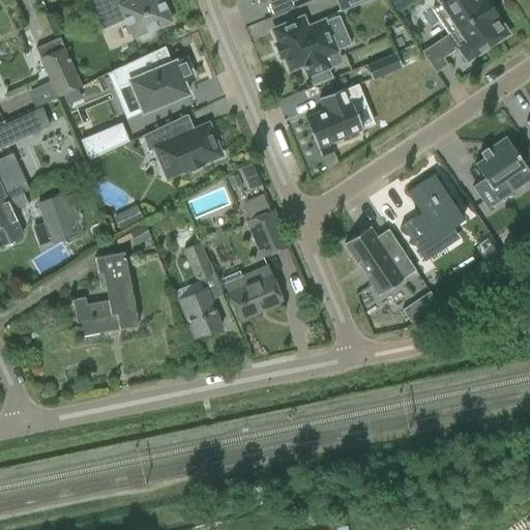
[(92,0),(90,1),(102,28),(124,19),(133,38),(136,36),(137,38),(138,38),(139,39),(141,40),(142,40),(144,40),(145,40),(147,39),(148,38),(149,37),(150,36),(151,34),(151,33),(151,31),(151,30),(170,22),(160,0),(92,0)]
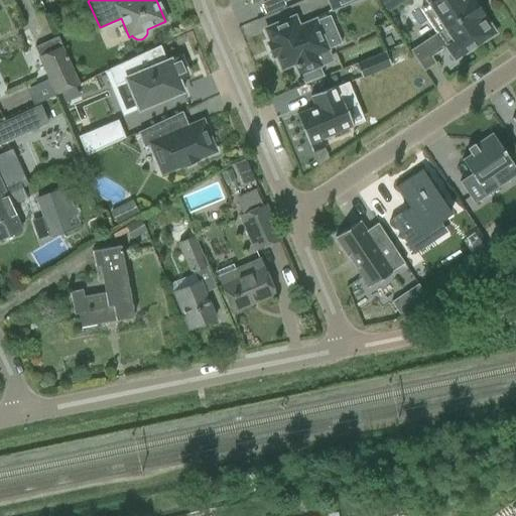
[(271,0),(266,2),(271,12),(300,0),(271,0)]
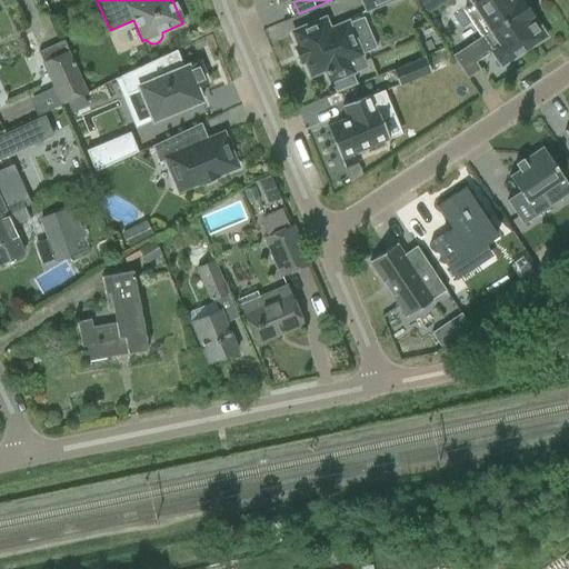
[(393,0),(360,0),(366,12),(393,0)]
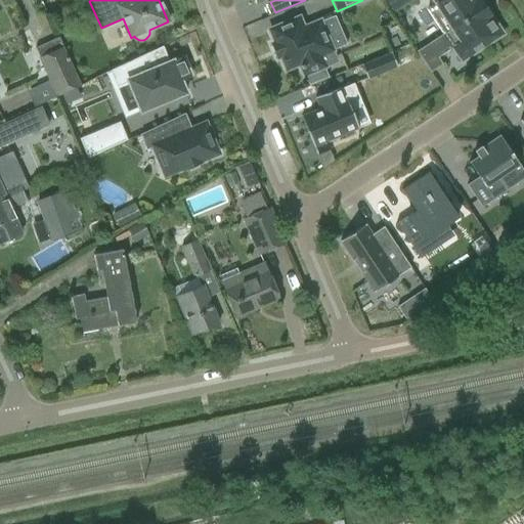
[(393,0),(386,0),(383,2),(391,14),(399,9),(393,0)]
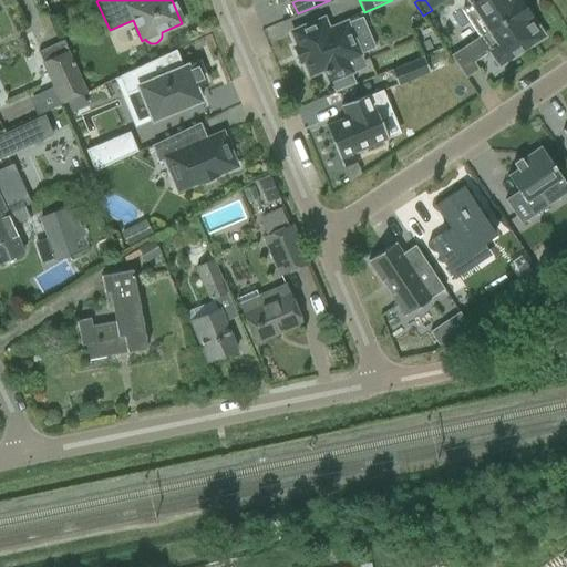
[(467,0),(471,4),(461,10),(478,38),(525,8),(521,0),(467,0)]
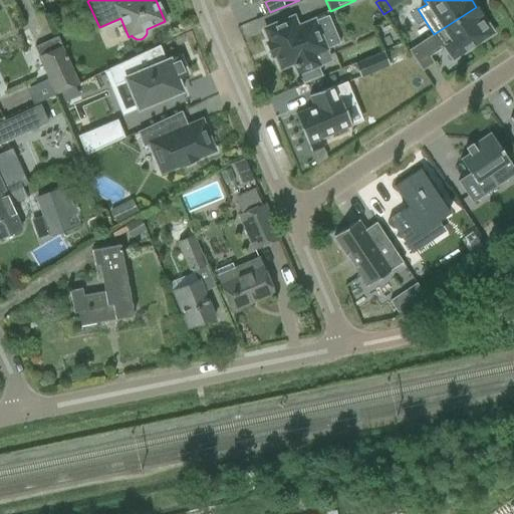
[(434,34),(408,50),(409,51),(422,71),(434,63),(429,56),(443,48),(448,44),(456,56),(455,56),(456,58),(493,34),(482,18),(483,17),(476,7),(434,34)]
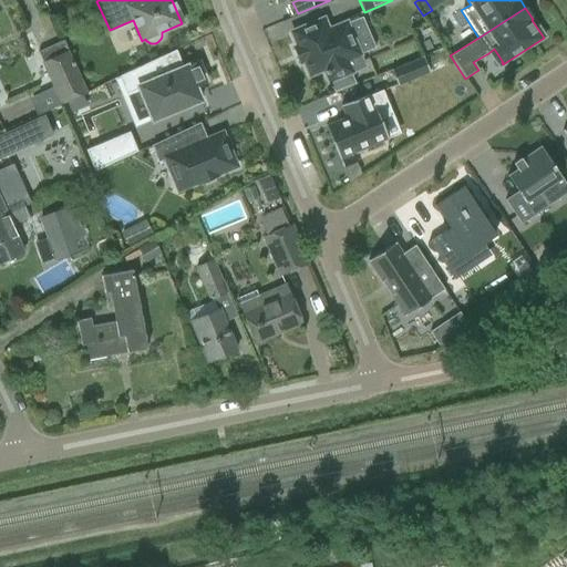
[(60,31),(72,26),(66,13),(54,19),(60,31)]
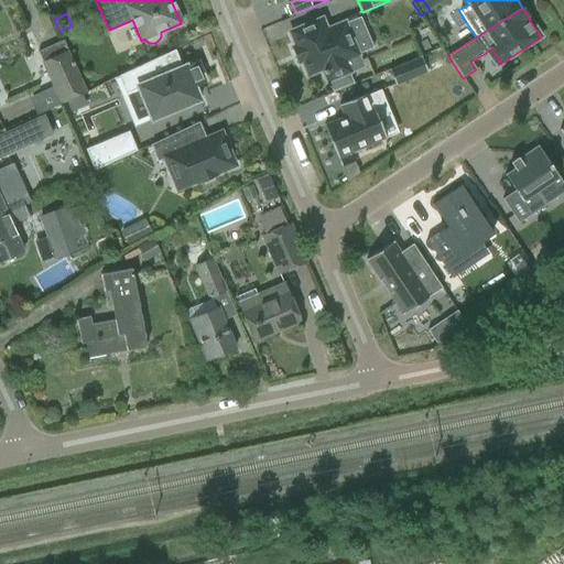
[(322,19),(290,32),(295,46),(292,49),(297,63),(302,62),(307,75),(322,69),(327,82),(332,91),(353,84),(348,73),(349,72),(349,71),(360,66),(356,55),(357,54),(344,23),(326,30),(322,19)]
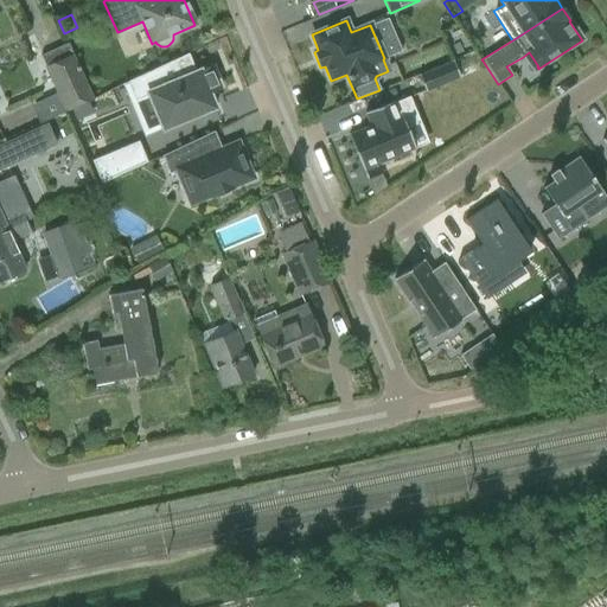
[(68,44),(40,56),(57,94),(65,112),(93,100),(68,44)]
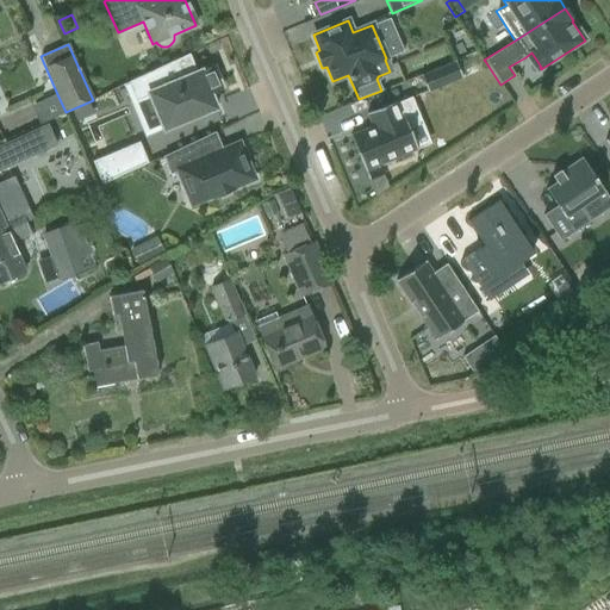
[(188,54),(124,83),(132,103),(149,95),(163,130),(216,109),(210,94),(222,89),(212,66),(197,73),(188,54)]
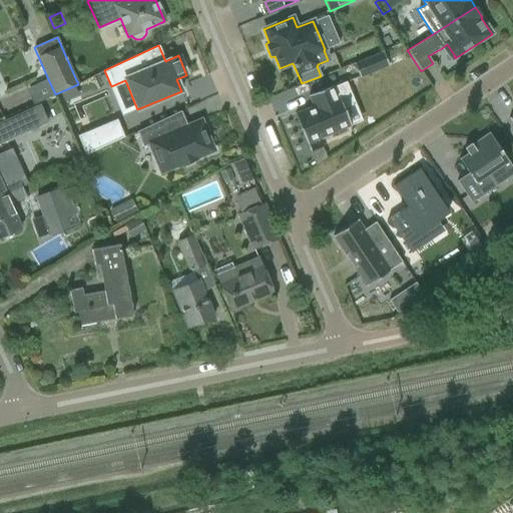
[(383,52),(353,64),(359,78),(388,65),(383,52)]
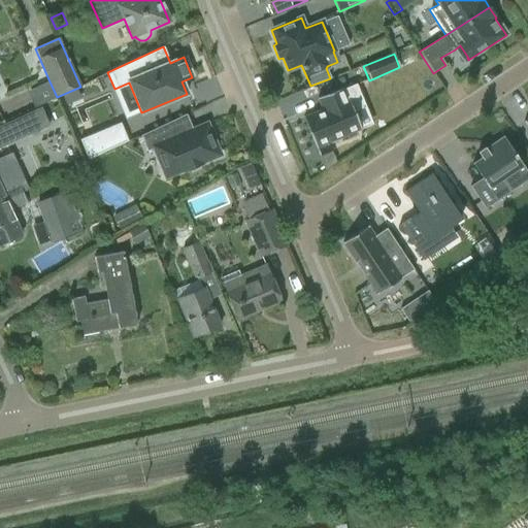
[(322,110),(302,118),(316,149),(361,129),(353,110),(363,106),(364,105),(356,85),(342,90),(342,88),(317,98),(322,110)]
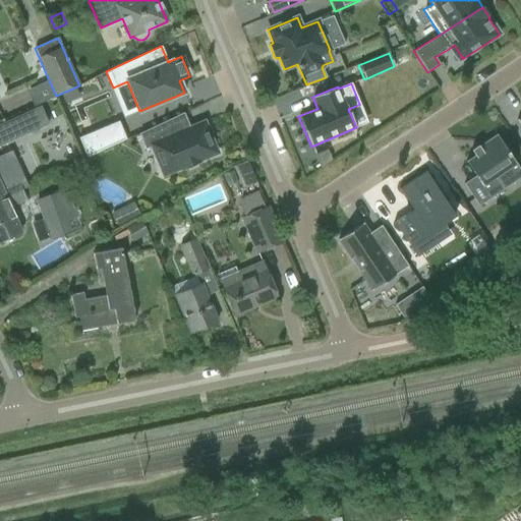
[(40,107),(10,120),(17,137),(48,123),(40,107)]
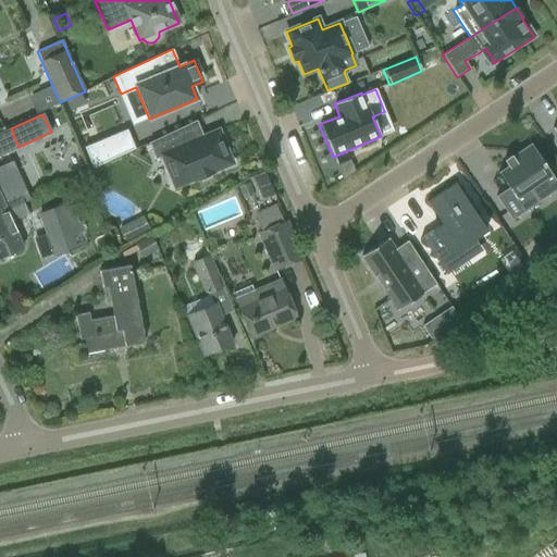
[(195,121),(149,143),(156,158),(161,156),(174,188),(194,180),(194,181),(213,173),(212,172),(232,163),(224,144),(218,131),(213,133),(202,137),(196,123),(195,121)]
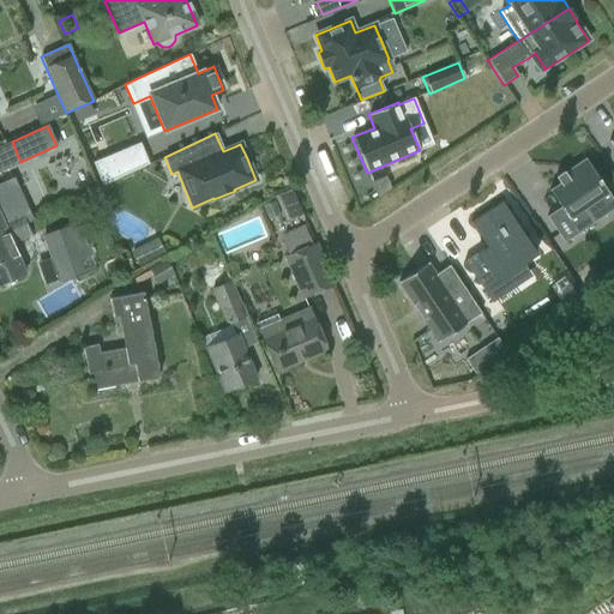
[(139,143),(92,163),(102,186),(149,164),(139,143)]
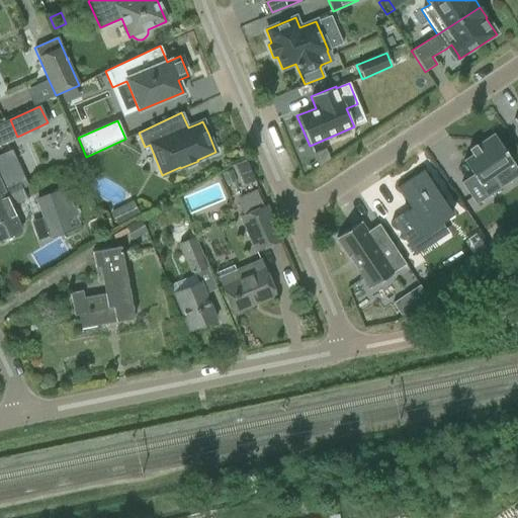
[(472,175),(460,183),(476,205),(501,188),(493,176),(513,163),(513,162),(496,138),(494,134),(479,145),(477,146),(476,145),(468,149),(467,150),(471,155),(462,161),(472,175)]
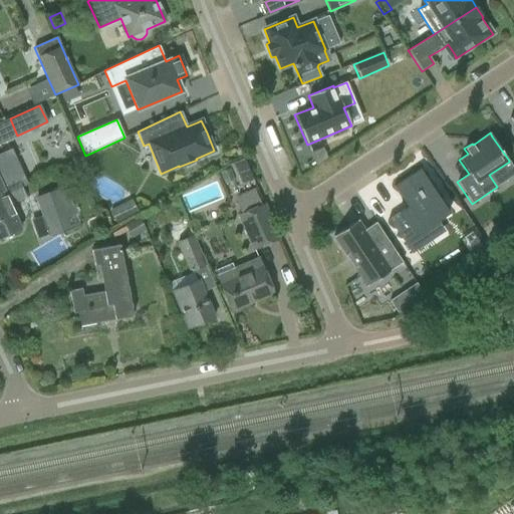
[(0,196),(20,187),(21,188),(27,186),(26,184),(22,175),(16,162),(11,150),(0,154),(0,196)]
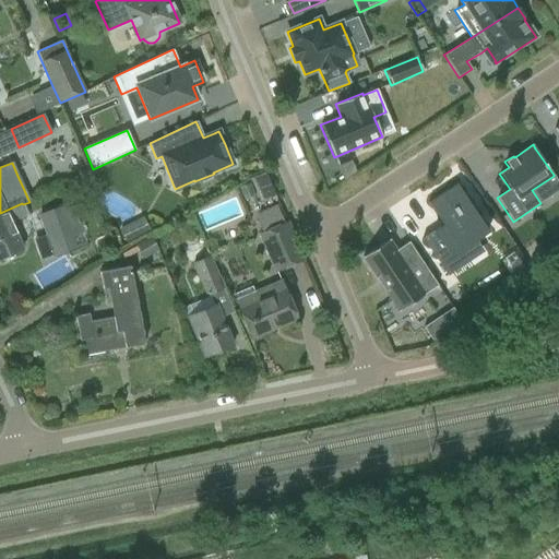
[(261,202),(275,197),(265,173),(251,178),(261,202)]
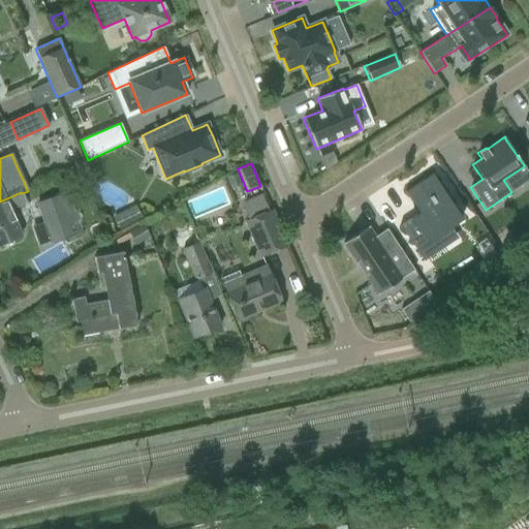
[(418,213),(399,225),(423,261),(443,248),(436,236),(449,226),(461,219),(453,206),(432,174),(404,192),(418,213)]
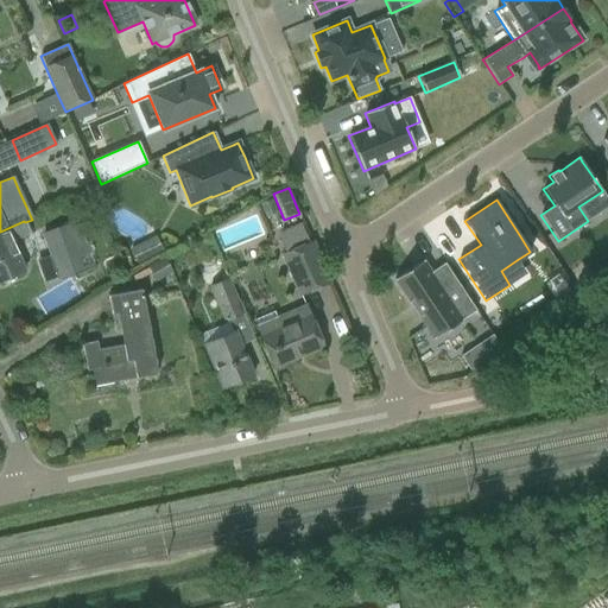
[(24,221),(0,232),(0,283),(25,273),(11,242),(30,234),(25,222),(24,221)]
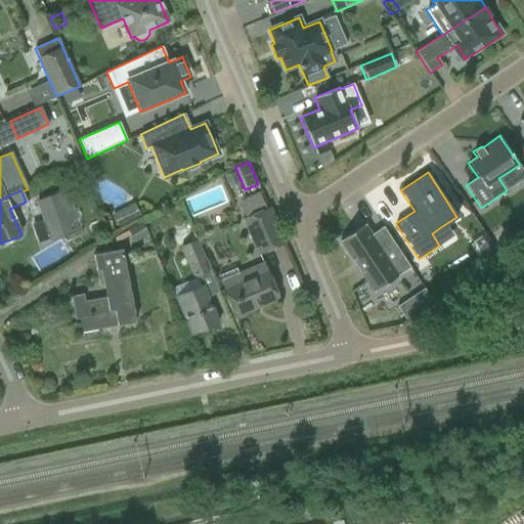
[(266,211),(259,194),(242,203),(248,218),(245,219),(260,253),(284,244),(268,210),(266,211)]
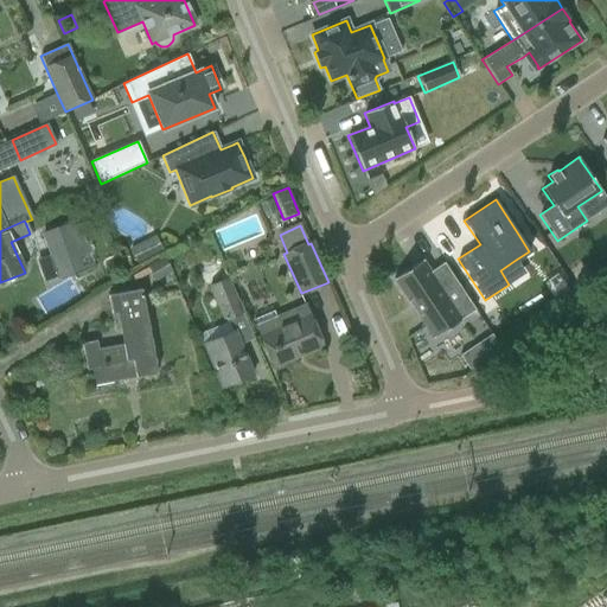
[(68,232),(44,241),(44,242),(50,256),(58,278),(59,280),(74,275),(87,269),(96,266),(87,241),(84,242),(72,246),(68,232)]
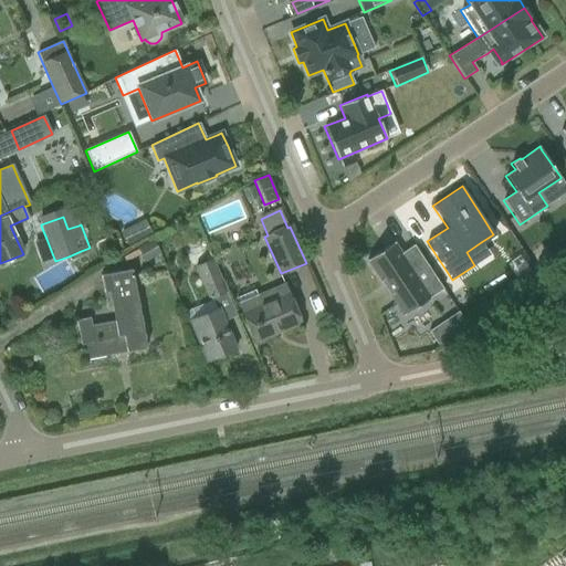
[(136,226),(121,233),(127,247),(143,239),(136,226)]
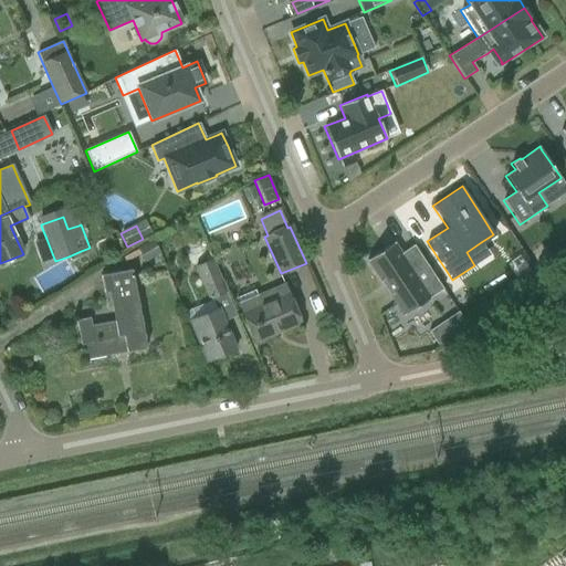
[(519,234),(514,238),(522,251),(531,244),(523,232),(519,234)]
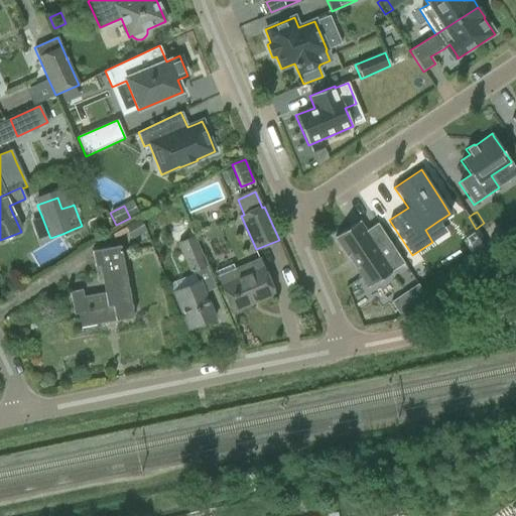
[(131,239),(145,231),(139,218),(124,226),(131,239)]
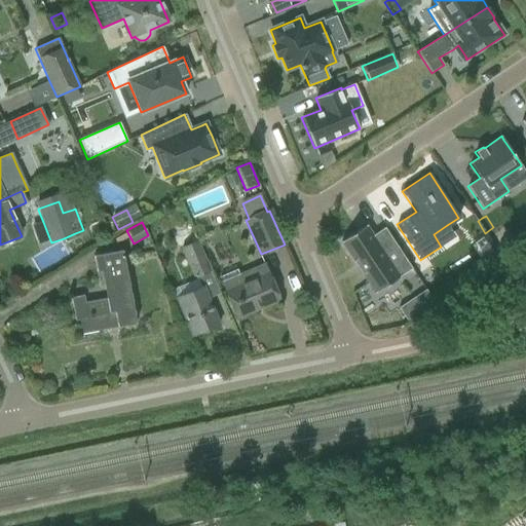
[(178,250),(181,248),(196,241),(187,222),(170,229),(178,250)]
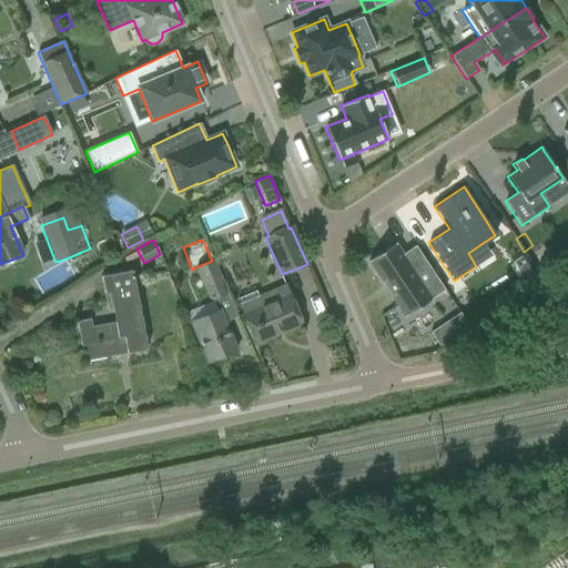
[(395,243),(368,261),(369,262),(381,280),(382,282),(381,282),(391,297),(392,296),(393,297),(404,315),(405,315),(405,316),(405,317),(432,300),(432,298),(435,297),(444,291),(444,292),(445,291),(445,290),(415,246),(414,246),(403,254),(396,245),(396,244),(395,243)]
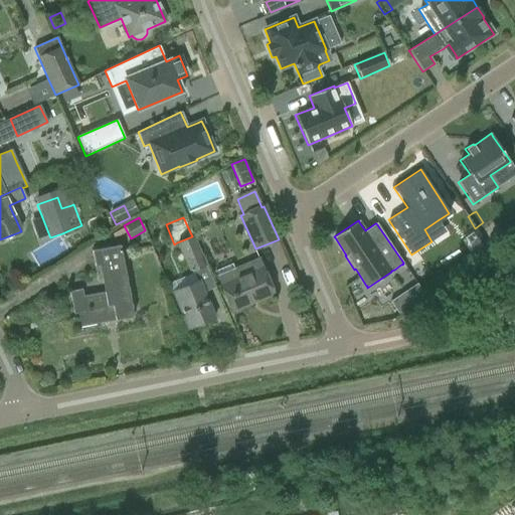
[(192,236),(177,242),(187,268),(190,275),(206,268),(203,262),(193,236),(192,236)]
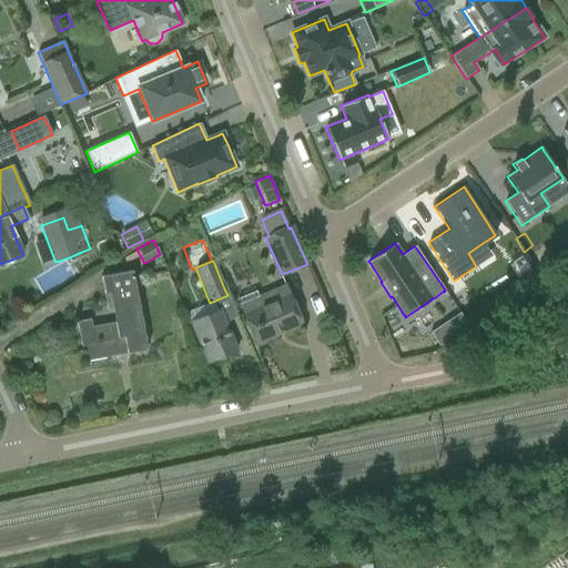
[(146,350),(132,271),(101,276),(103,294),(108,293),(113,323),(91,327),(90,320),(77,322),(83,362),(146,350)]
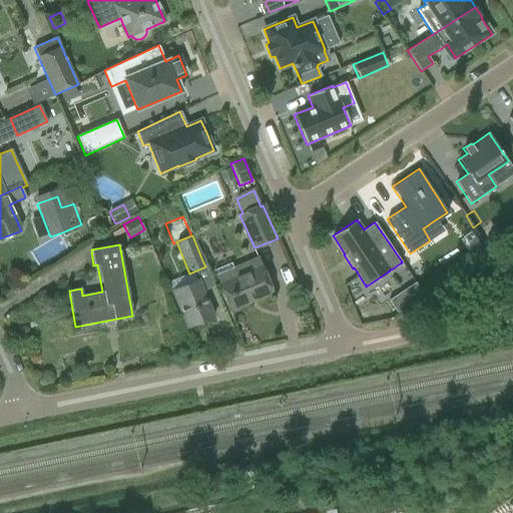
[(230,264),(215,270),(217,277),(223,291),(231,310),(272,293),(264,274),(258,260),(233,270),(230,264)]
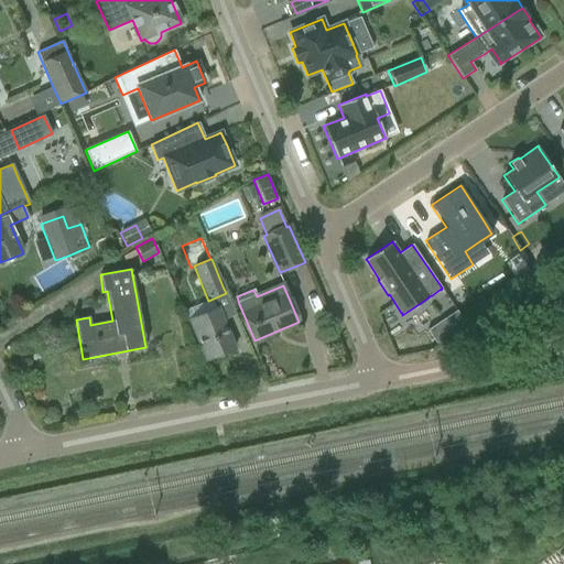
[(206,360),(235,348),(218,308),(188,321),(206,360)]
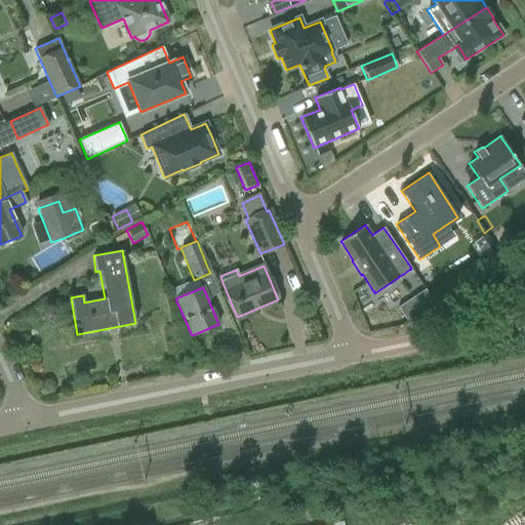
[(425,289),(415,295),(425,309),(433,303),(425,289)]
